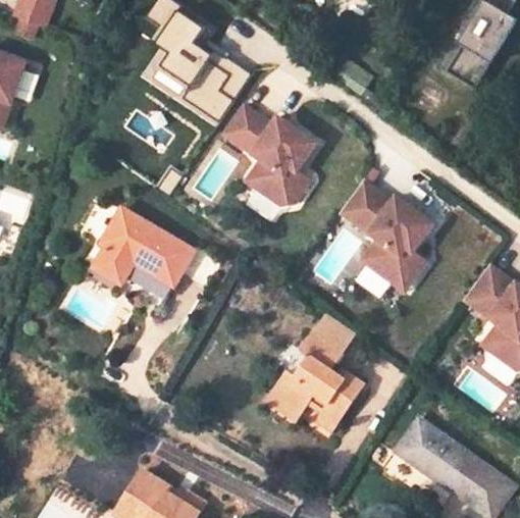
[(46,26),(55,0),(21,0),(16,14),(46,26)]
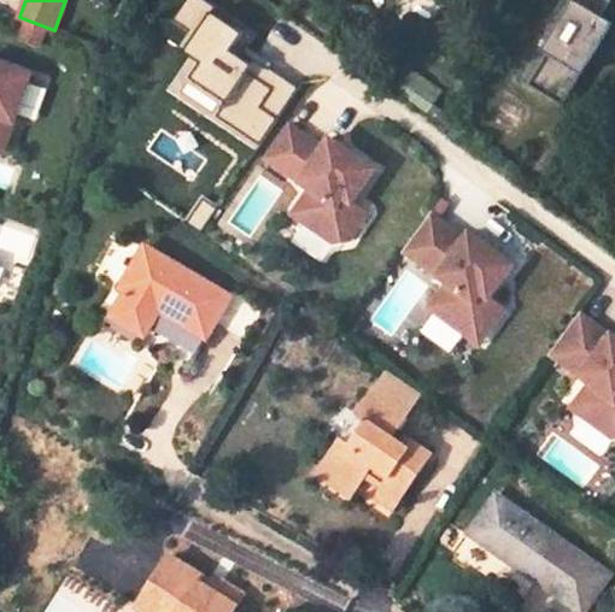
[(261,142),(300,81),(246,47),(258,28),(214,0),(185,0),(164,33),(193,51),(171,86),(261,142)]
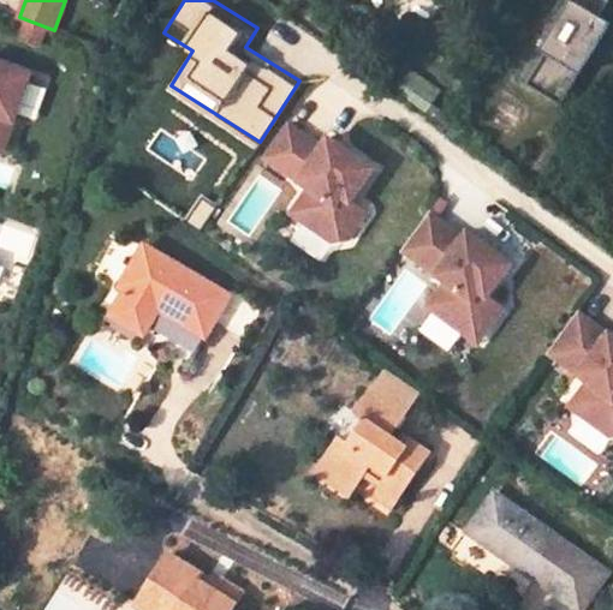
[(559,0),(552,12),(559,17),(541,45),(547,48),(529,78),(561,99),(612,16),(612,0),(559,0)]
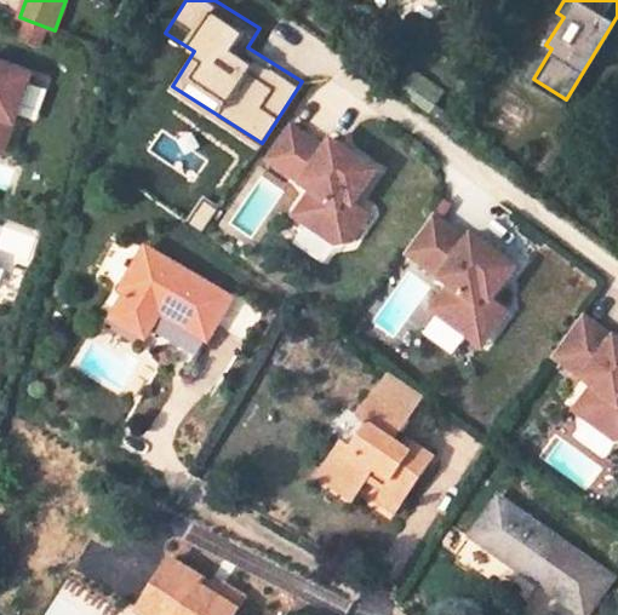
[(0,147),(5,149),(33,70),(0,58),(0,147)]
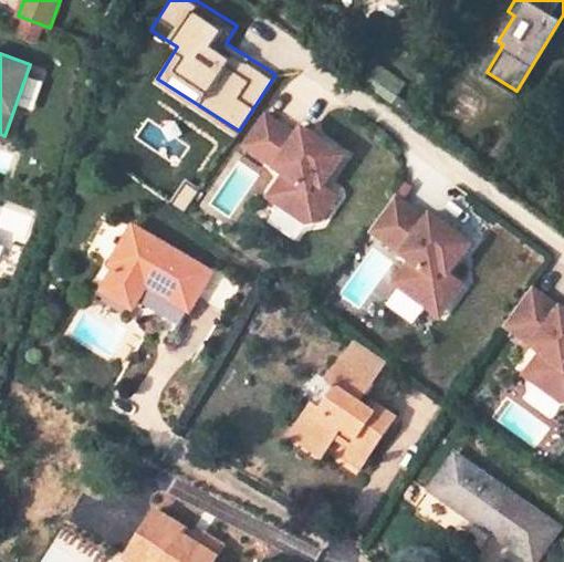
[(329,178),(344,156),(302,126),(296,135),(265,114),(243,146),(283,174),(293,180),(277,204),(306,224),(320,221),(337,196),(323,186),(315,181),(321,173),(329,178)]
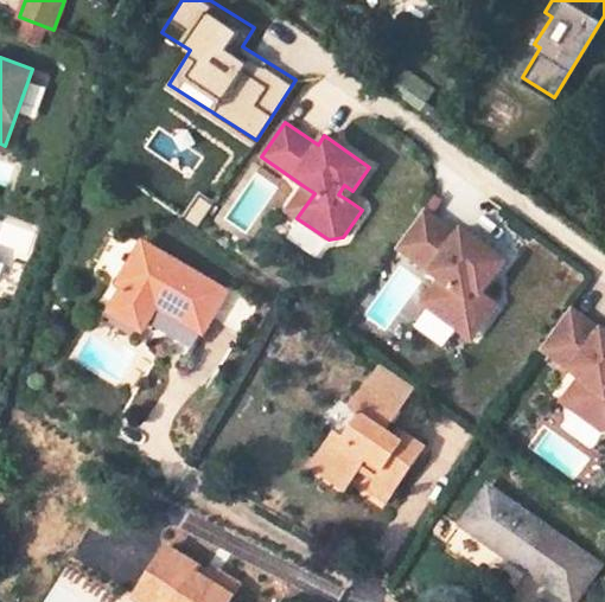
[(344,185),(338,194),(346,199),(352,191),(344,185)]
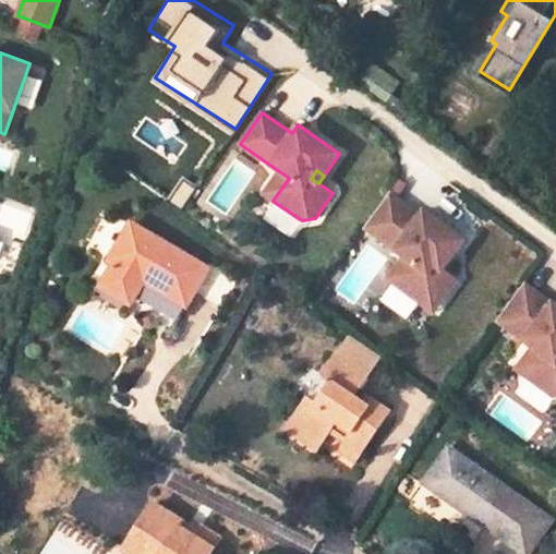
[(289,178),(279,171),(264,193),(273,201),(289,178)]
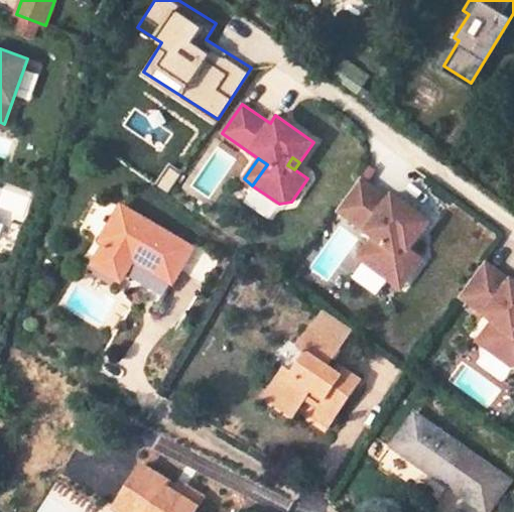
[(409,249),(429,222),(392,194),(389,198),(361,177),(338,209),(373,236),(358,256),(392,281),(409,260),(397,251),(402,244),(409,249)]
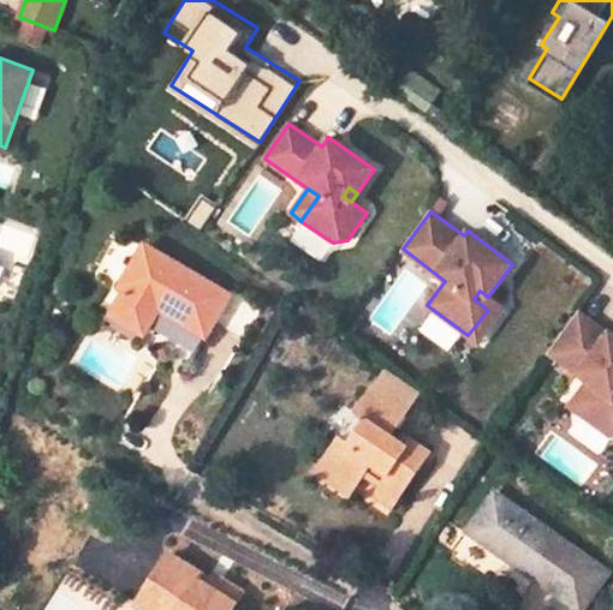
[(196,341),(222,298),(138,247),(113,288),(119,292),(103,318),(137,338),(152,314),(196,341)]
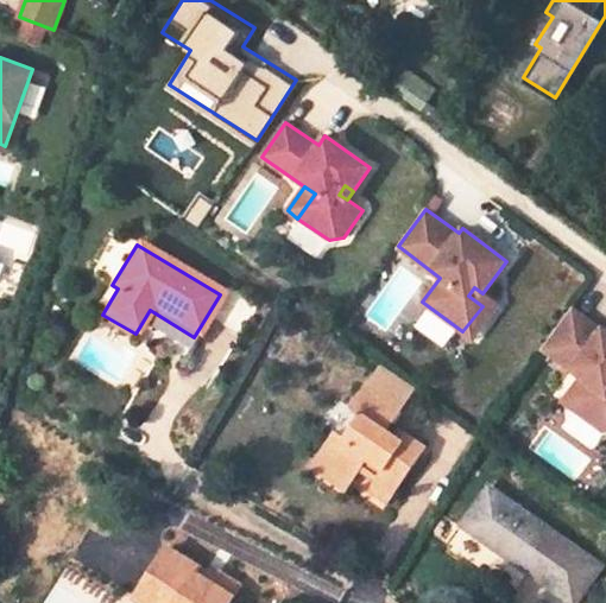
[(483,306),(462,331),(472,338),(497,304),(483,293),(474,287),(468,296),(483,306)]
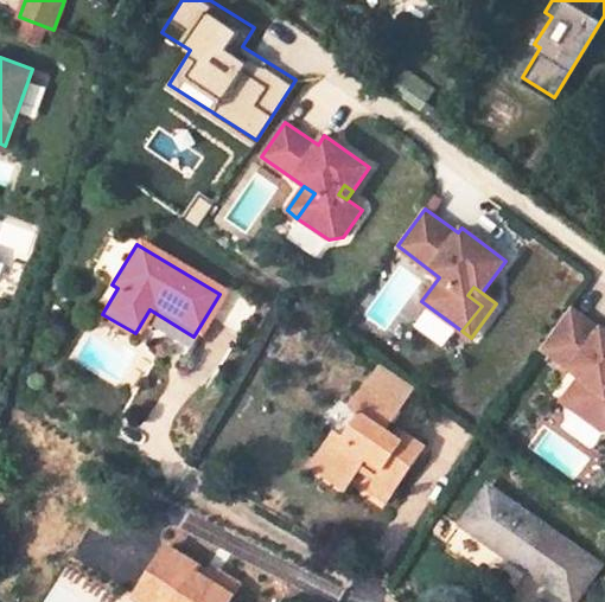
[(604,331),(600,327),(599,330),(571,306),(539,344),(577,375),(587,383),(567,407),(597,431),(604,430),(604,331)]
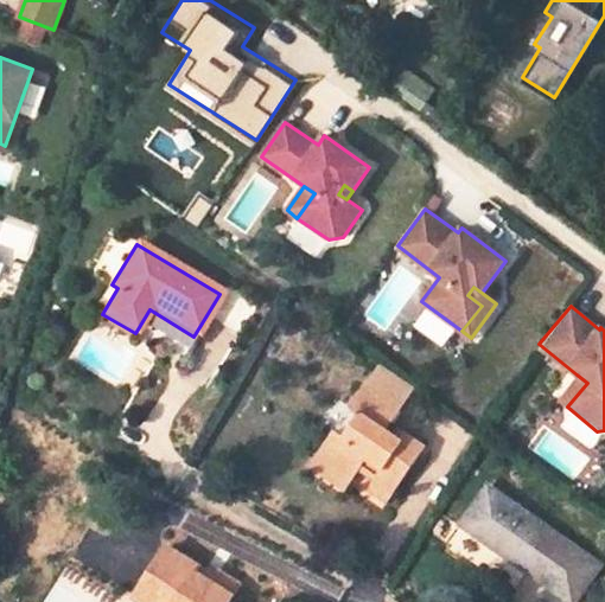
[(407,382),(373,358),(358,382),(343,407),(352,411),(337,436),(328,430),(311,458),(348,480),(355,467),(390,488),(419,441),(401,429),(397,435),(381,424),(407,382)]
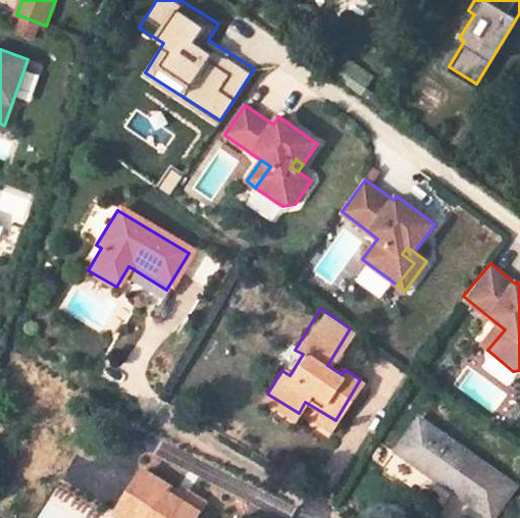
[(487,350),(505,329),(496,322),(479,343),(487,350)]
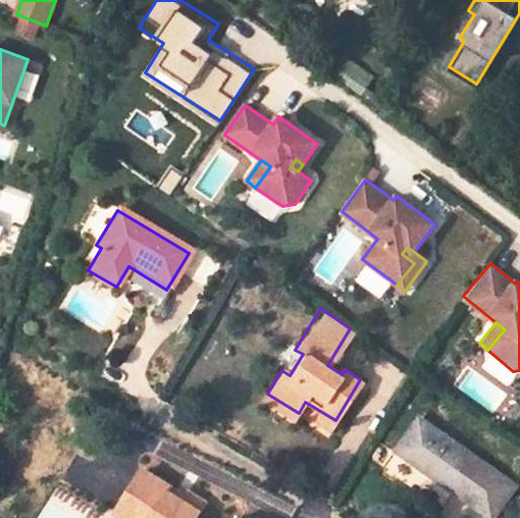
[(299,413),(267,394),(261,403),(293,422),(299,413)]
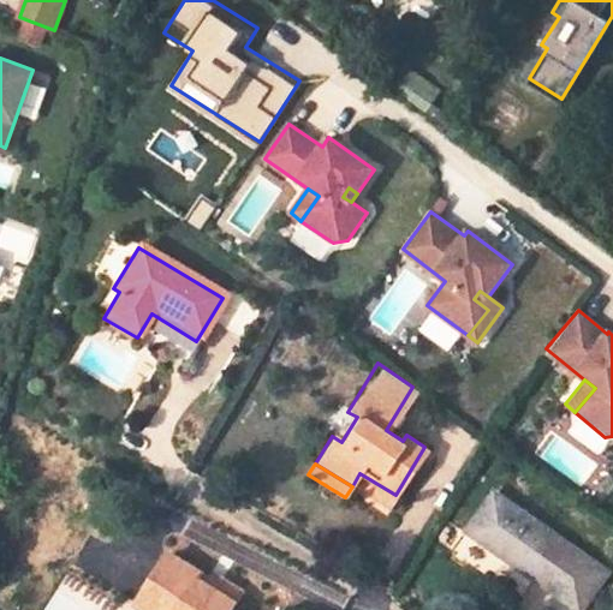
[(387,507),(396,495),(359,473),(352,486),(387,507)]
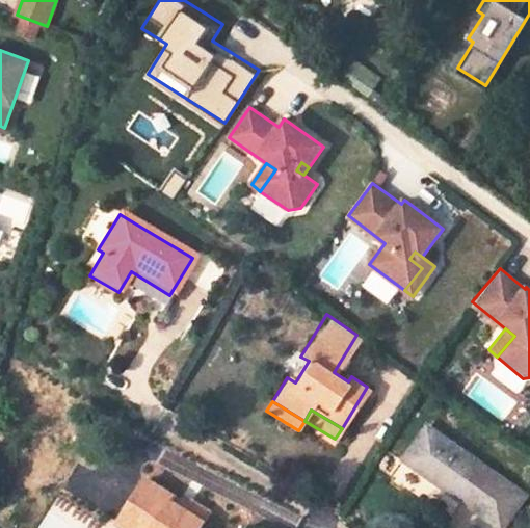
[(519,490),(494,471),(422,420),(397,455),(469,507),(494,525),(519,490)]
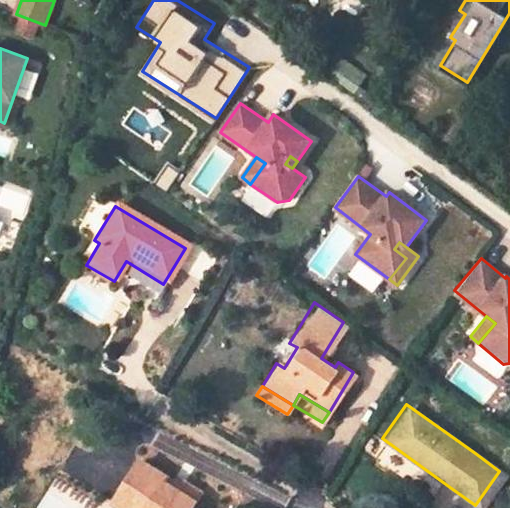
[(193,507),(204,491),(186,480),(180,489),(168,481),(170,476),(170,475),(144,458),(117,500),(128,507),(193,507)]
